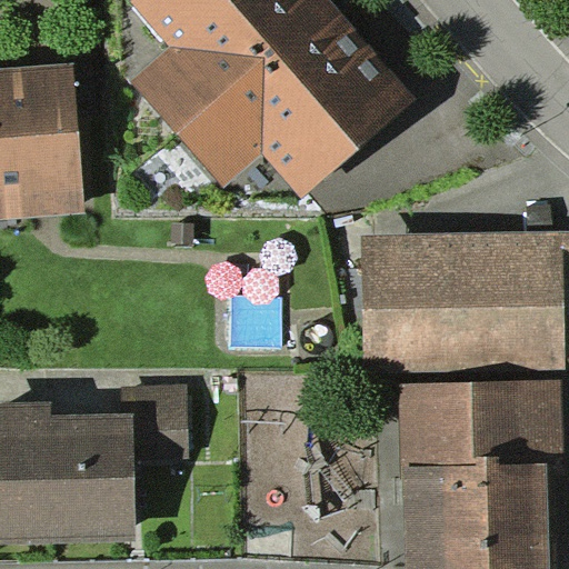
[(418,99),(331,0),(131,0),(131,1),(170,47),(131,80),(223,188),(262,153),(301,197),(418,99)]
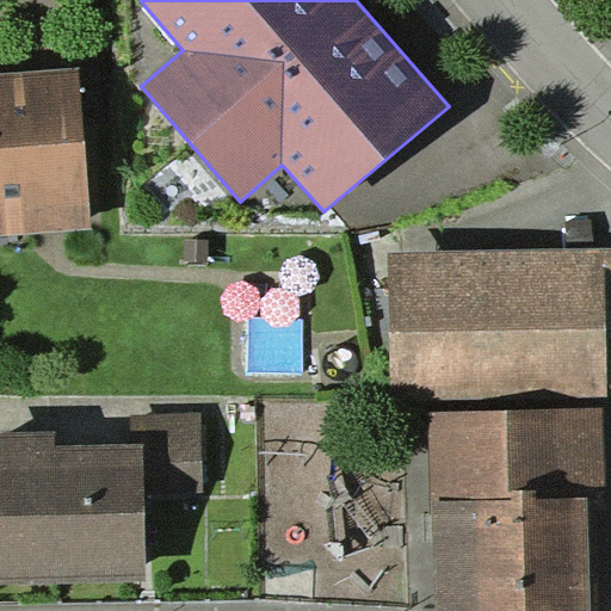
[(0,234),(91,229),(78,69),(0,74),(0,234)]
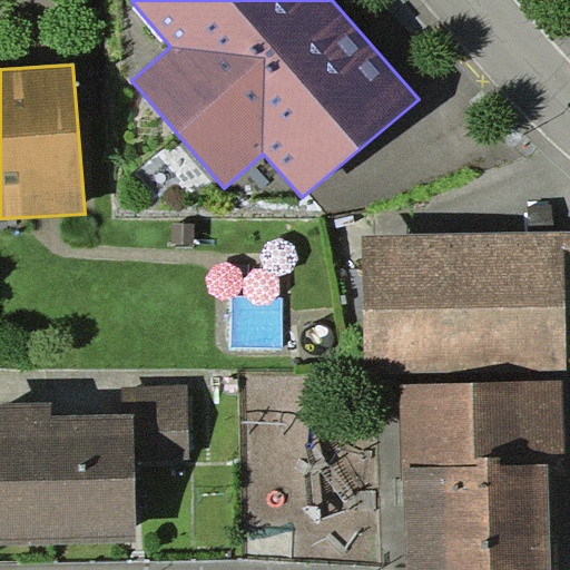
[(569,232),(363,236),(365,375),(569,371),(569,232)]
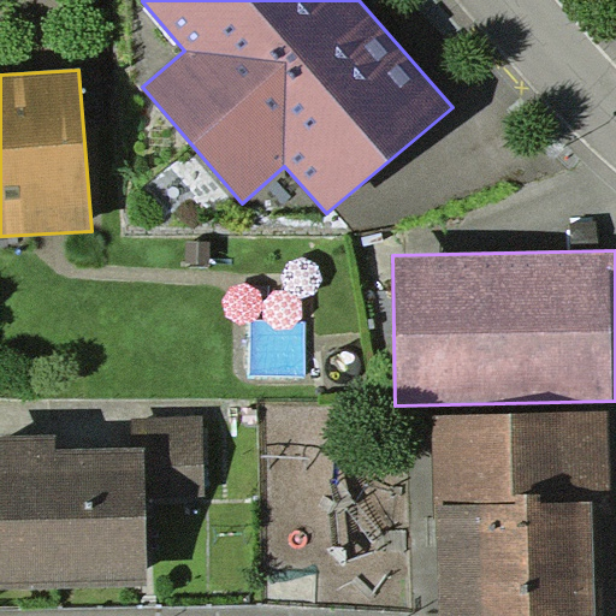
[(432,415),(439,615),(594,615),(594,522),(614,522),(608,410),(432,415)]
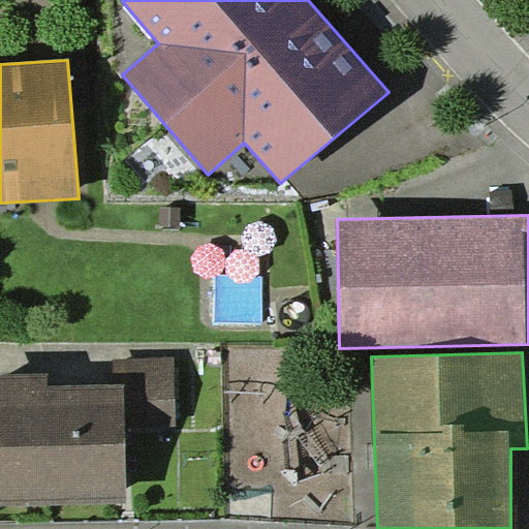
[(113,360),(114,383),(124,383),(125,426),(175,425),(174,358),(113,360)]
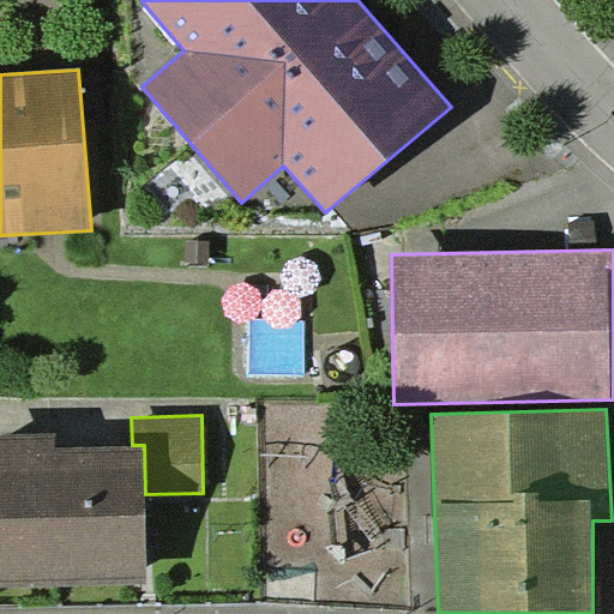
[(56,433),(0,434),(0,587),(146,584),(145,494),(144,445),(132,445),(58,447),(56,433)]
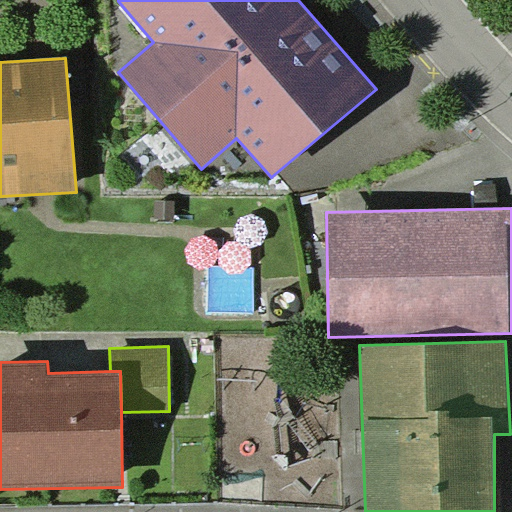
All buildings are outlined.
